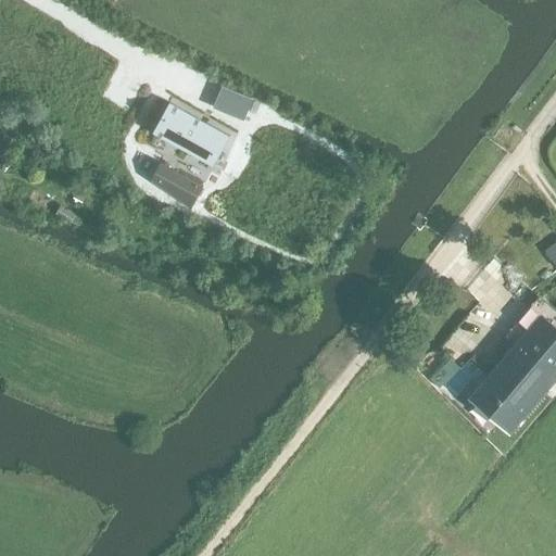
[(153,134),(213,167),(214,166),(212,165),(228,136),(229,137),(230,136),(169,102),(169,103),(171,104),(154,133),(153,133),(153,134)]
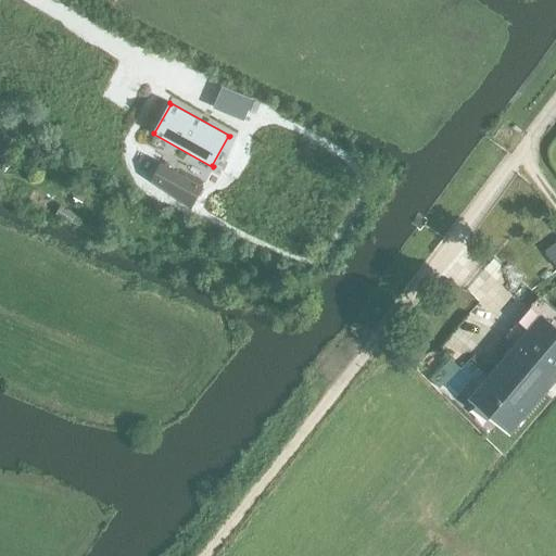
[(0,144),(0,168),(11,152),(0,144)]
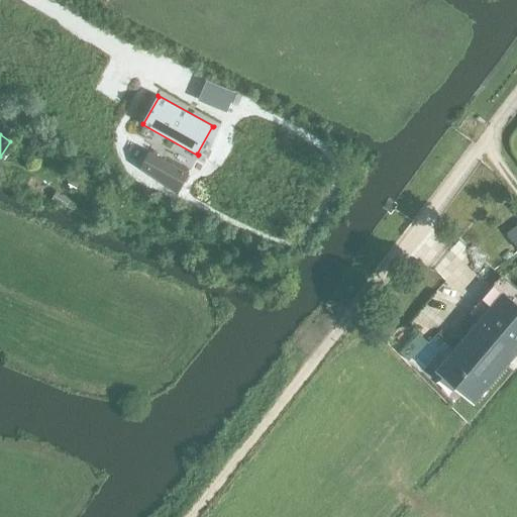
[(189,175),(190,174),(149,151),(140,169),(180,191),(181,189),(179,188),(187,174),(189,175)]
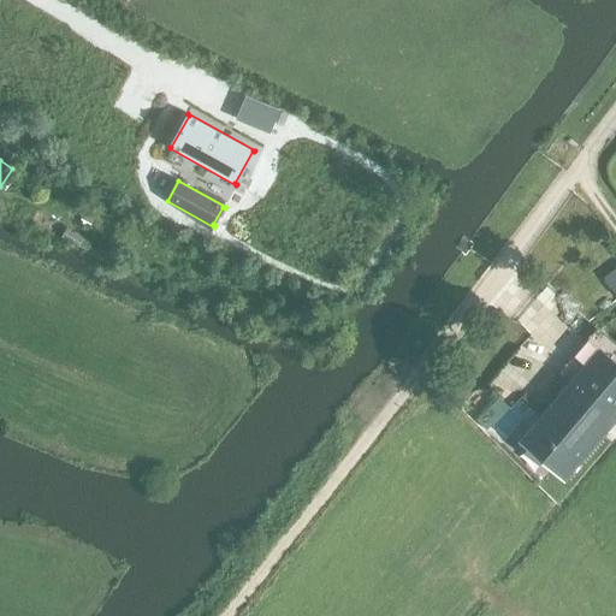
[(67,227),(61,237),(78,247),(84,237),(67,227)]
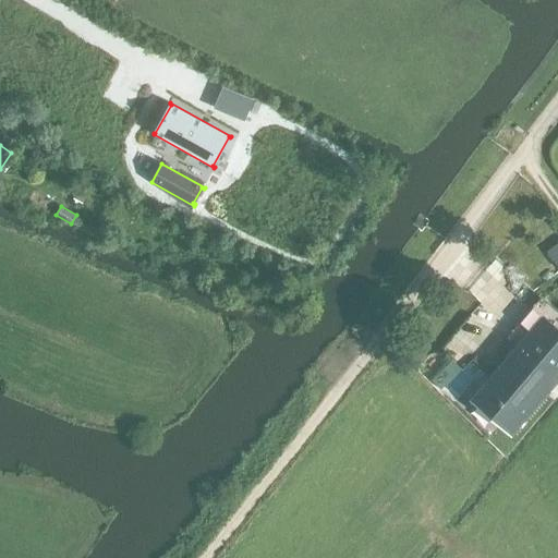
[(557,317),(557,304),(555,301),(548,308),(557,317)]
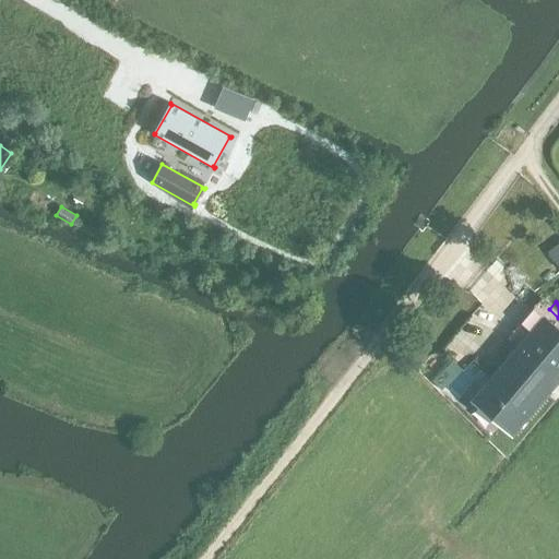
[(488,384),(474,401),(488,413),(514,435),(558,381),(556,380),(558,376),(558,330),(550,323),(548,320),(527,344),(525,341),(519,347),(488,384)]
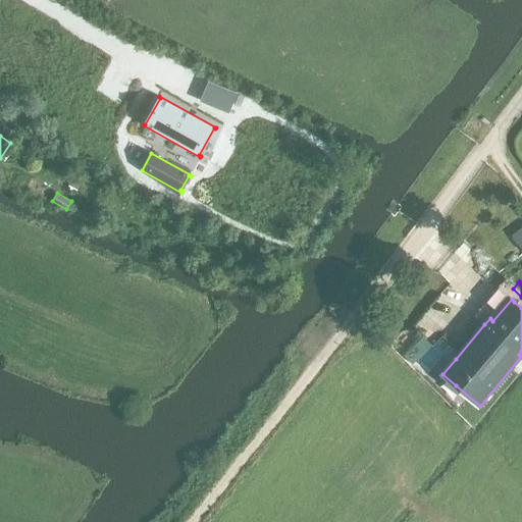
[(461,347),(444,332),(435,343),(424,332),(408,353),(430,371),(441,358),(448,363),(461,347)]
